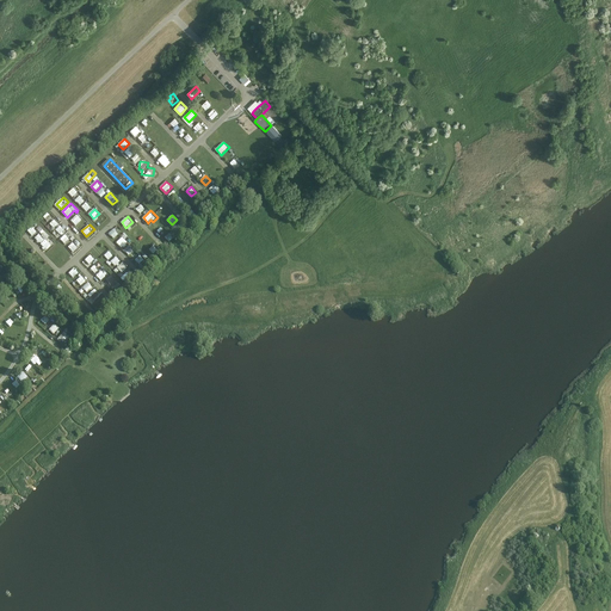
[(28,230),(32,236),(38,233),(34,227),(28,230)]
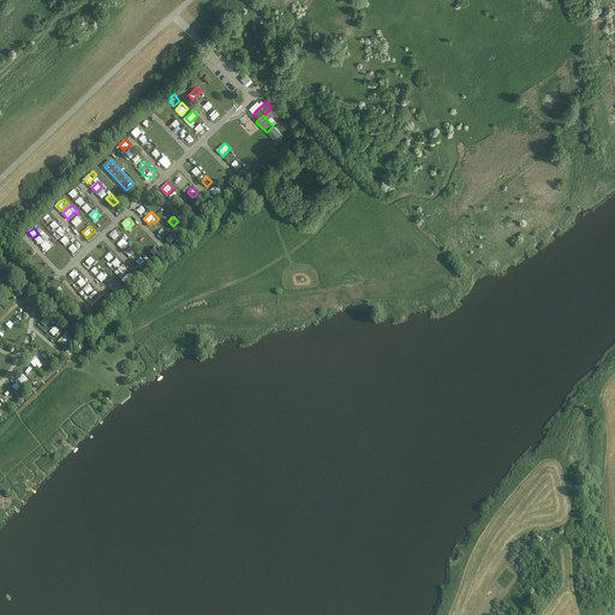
[(40,228),(37,231),(47,240),(51,238),(40,228)]
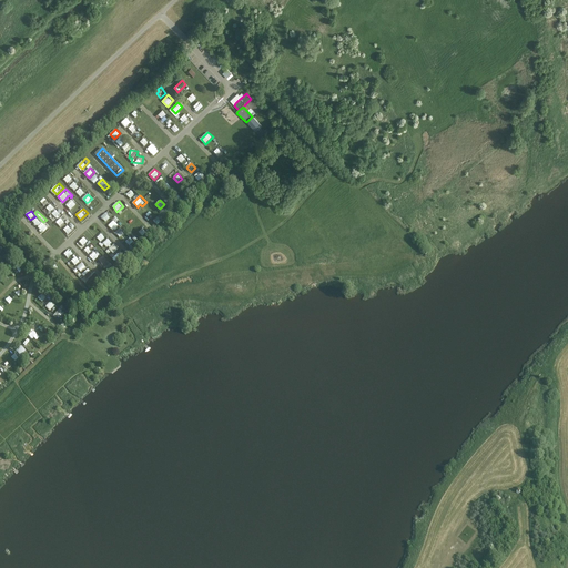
[(61,227),(67,222),(62,217),(57,223),(61,227)]
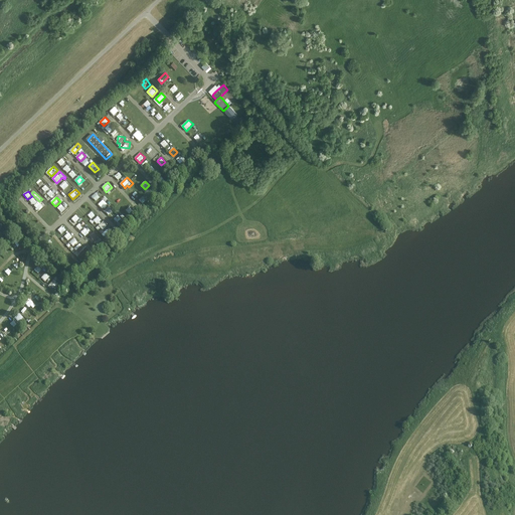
[(103,209),(109,204),(104,199),(99,204),(103,209)]
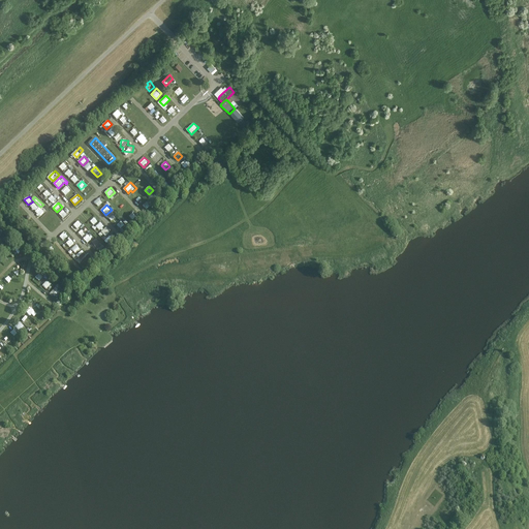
[(40,216),(44,212),(40,207),(35,211),(40,216)]
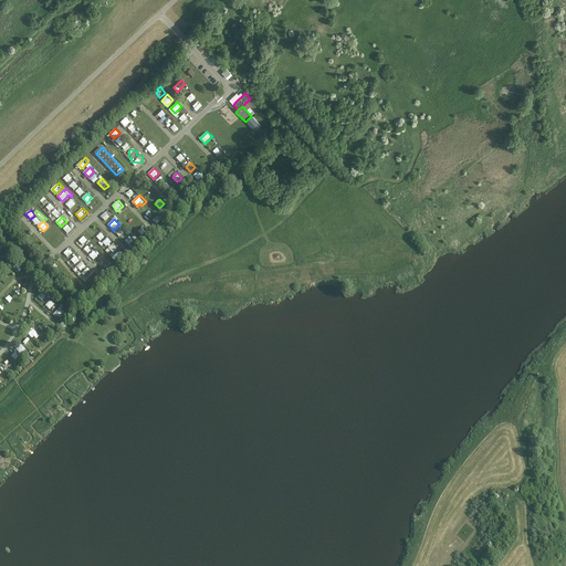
[(121,227),(115,232),(119,237),(125,231),(121,227)]
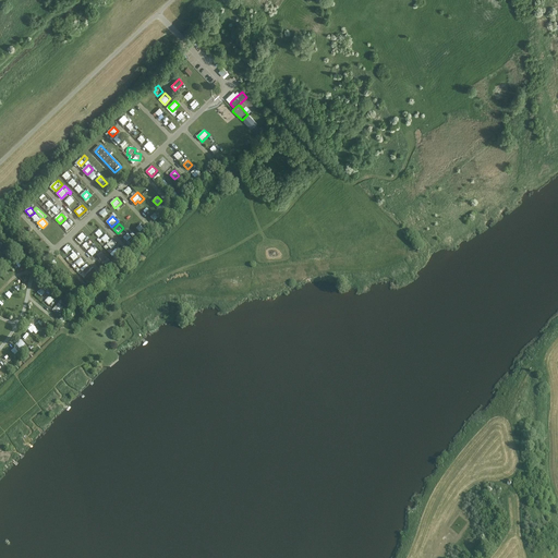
[(140,233),(145,229),(141,223),(135,228),(140,233)]
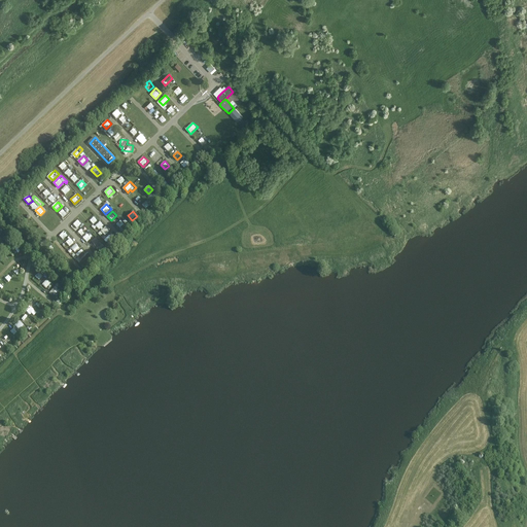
[(128,222),(126,219),(121,222),(117,216),(113,219),(116,222),(113,223),(117,230),(128,222)]
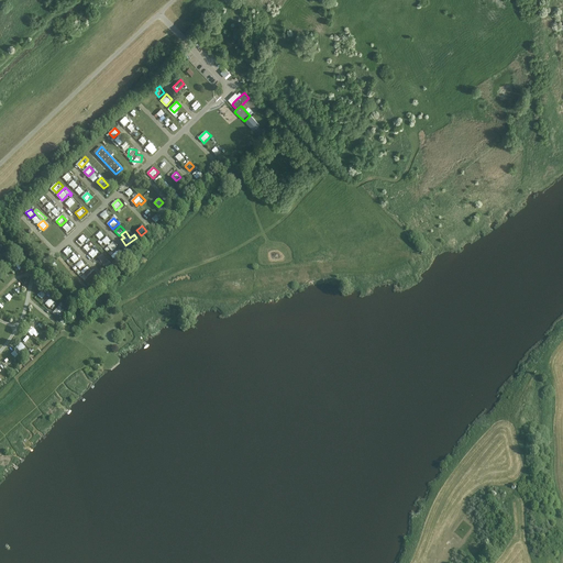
[(31,233),(26,238),(31,242),(35,238),(31,233)]
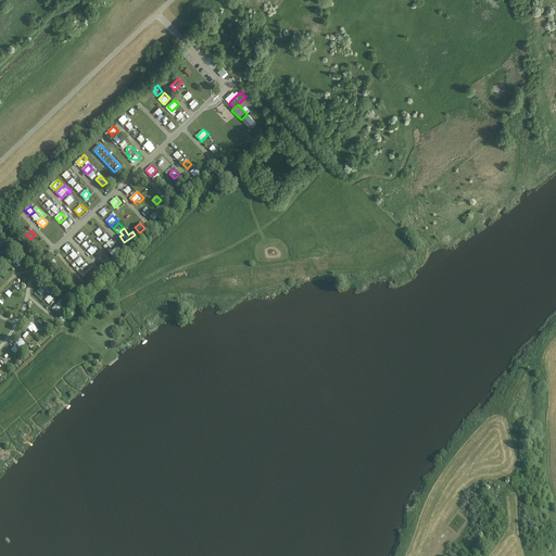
[(83,231),(77,237),(81,240),(87,236),(83,231)]
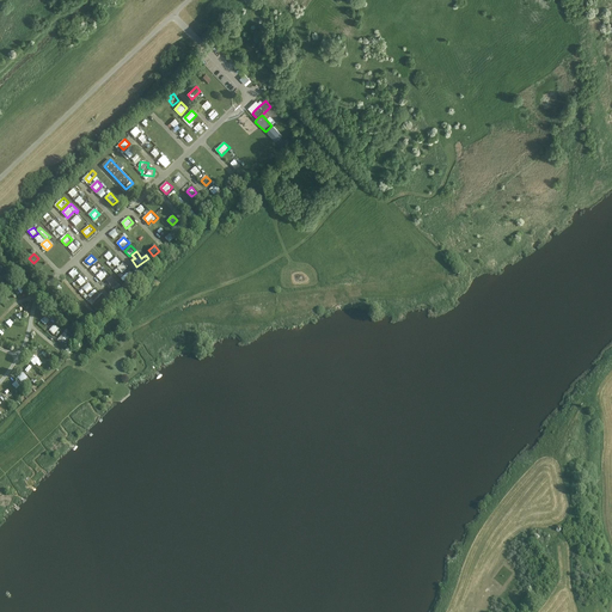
[(118,268),(123,263),(116,257),(111,262),(118,268)]
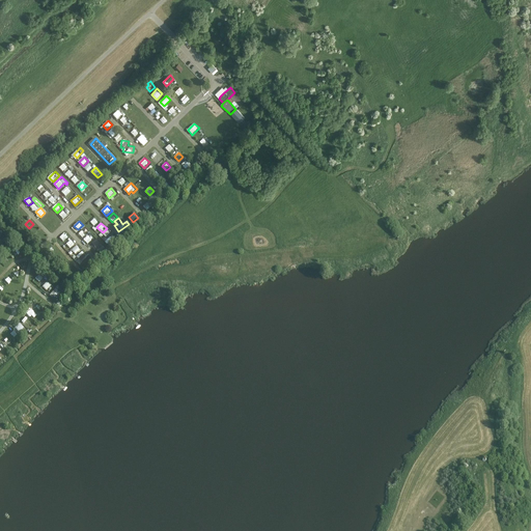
[(88,244),(93,239),(89,234),(84,240),(88,244)]
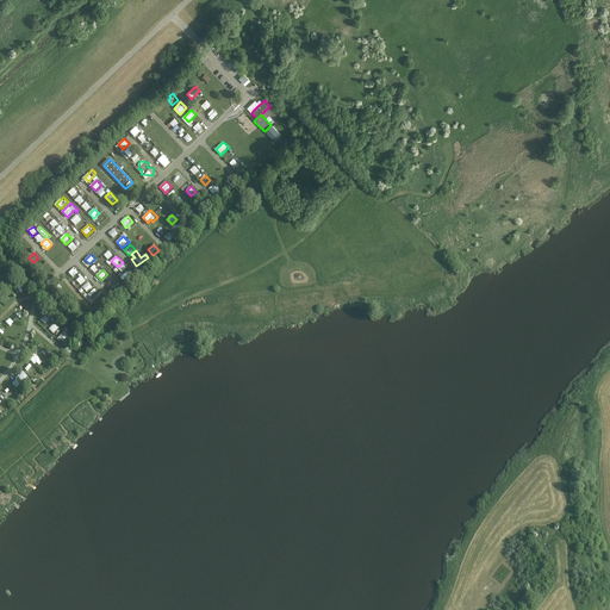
[(126,272),(122,279),(126,281),(131,275),(126,272)]
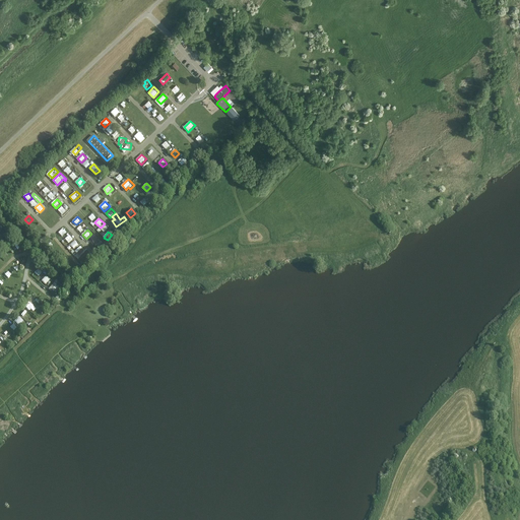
[(94,234),(90,238),(100,249),(105,244),(94,234)]
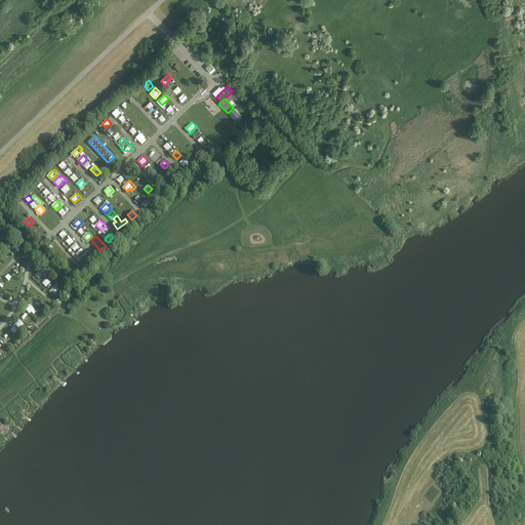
[(66,241),(70,245),(75,241),(71,237),(66,241)]
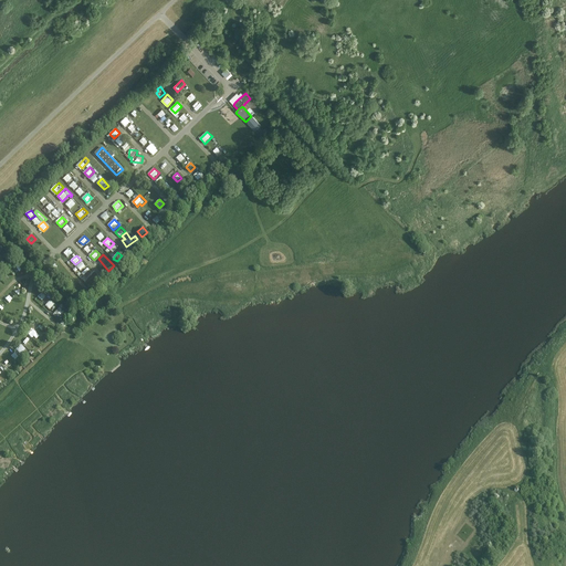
[(82,261),(76,266),(81,271),(86,265),(82,261)]
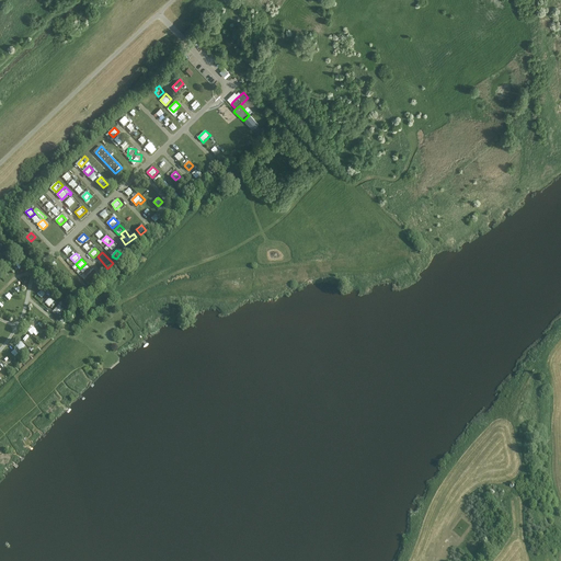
[(88,264),(79,273),(84,281),(89,277),(88,276),(94,271),(92,268),(92,270),(88,264)]
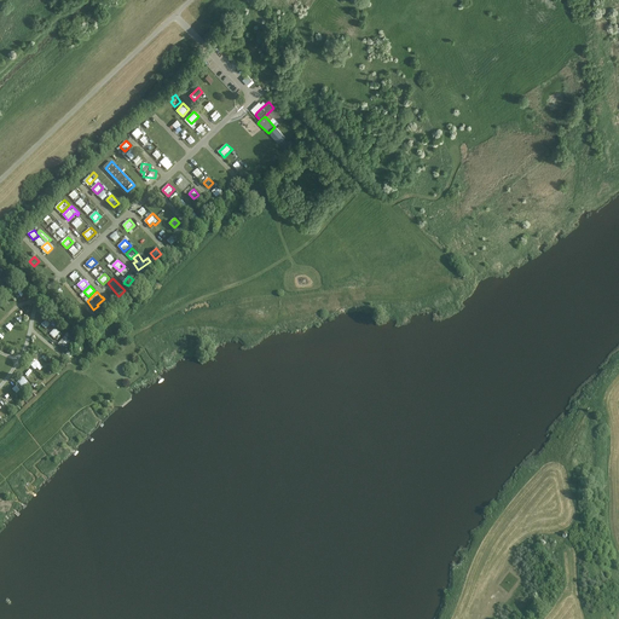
[(41,325),(46,329),(51,323),(46,319),(41,325)]
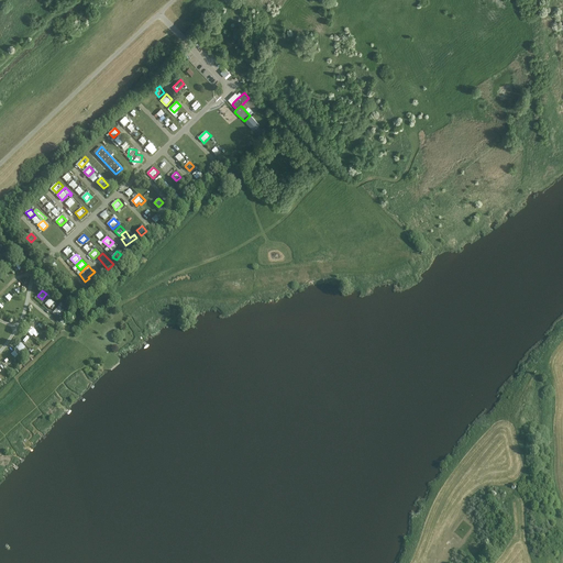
[(51,308),(55,302),(51,298),(45,304),(51,308)]
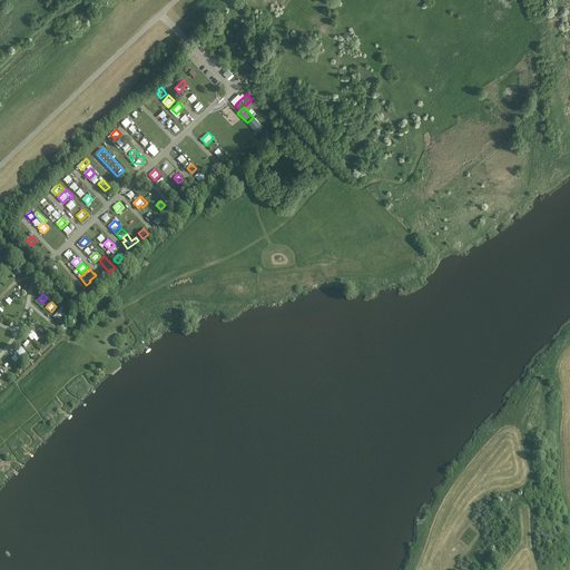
[(60,310),(55,316),(58,320),(65,313),(60,310)]
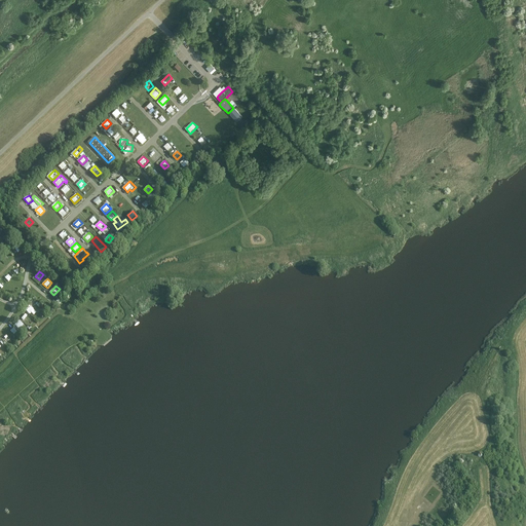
[(30,313),(31,312),(34,315),(37,312),(31,305),(26,309),(30,313)]
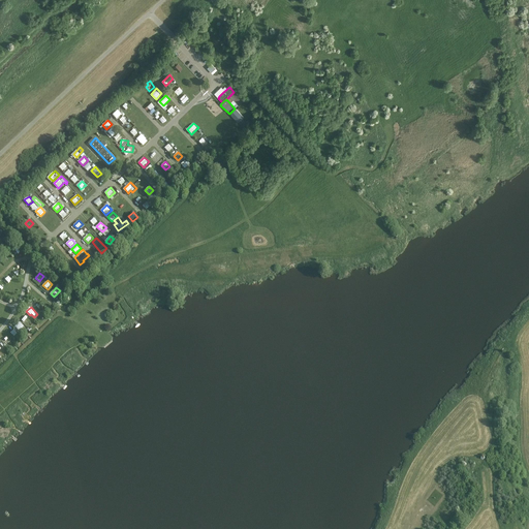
[(6,336),(1,341),(5,345),(9,340),(6,336)]
